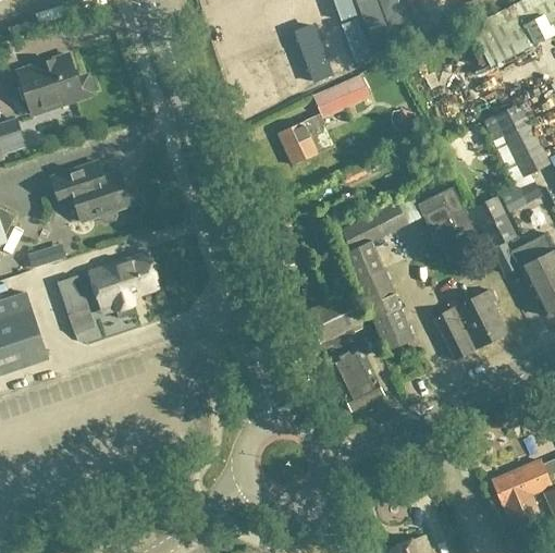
[(373,0),(382,25),(412,15),(407,0),(373,0)]
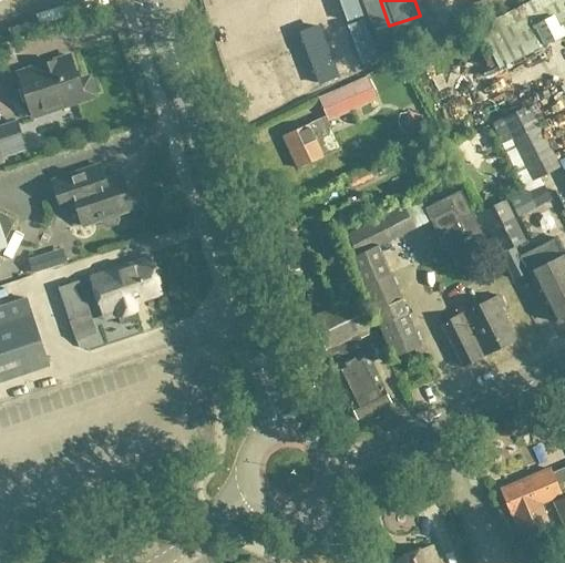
[(530,0),(478,28),(499,68),(564,33),(564,0),(530,0)]
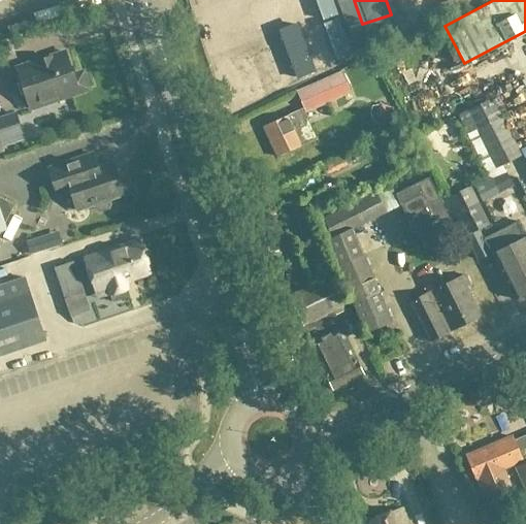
[(217,75),(232,72),(228,51),(214,53),(217,75)]
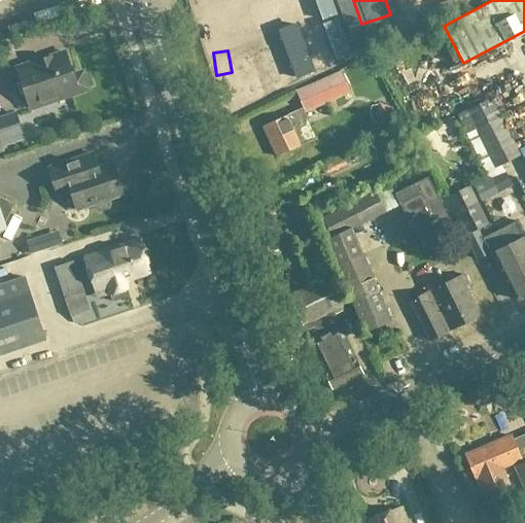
[(72,75),(65,51),(15,68),(29,108),(82,91),(86,84),(83,76),(77,73),(72,75)]
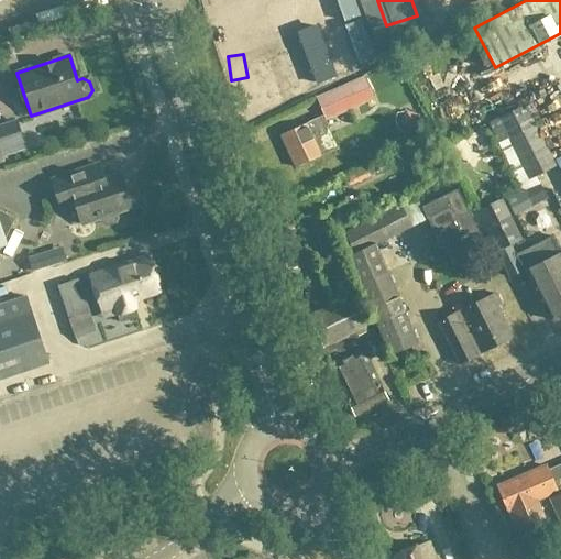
[(325,116),(323,116),(279,135),(295,168),(338,149),(326,121),(375,98),(364,76),(315,98),(325,116)]
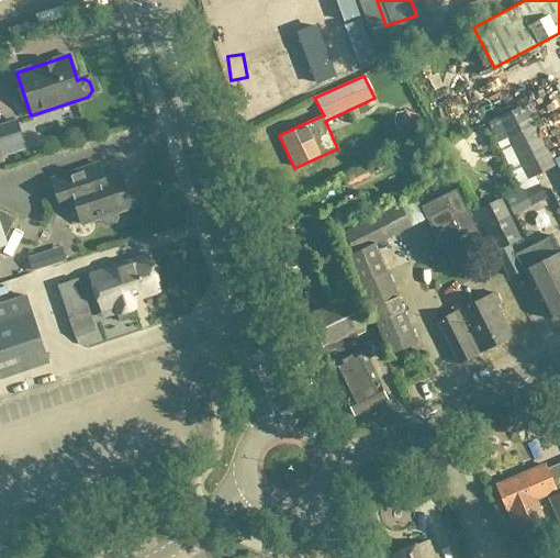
[(525,104),(488,120),(522,188),(539,179),(537,175),(556,166),(525,104)]
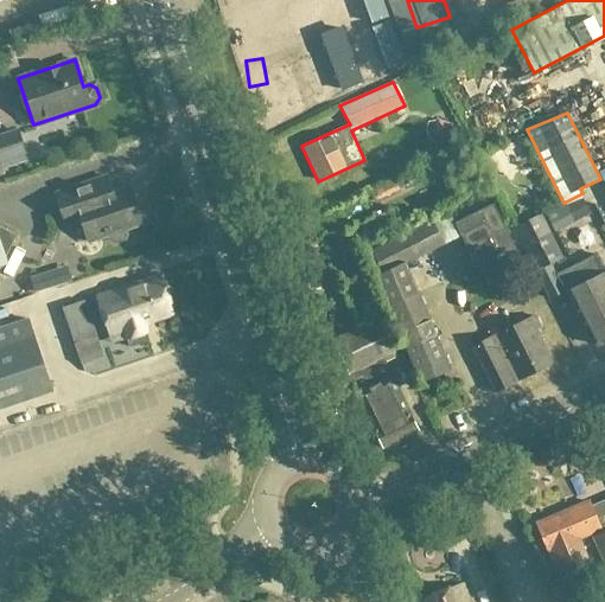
[(425,130),(439,136),(445,120),(430,115),(425,130)]
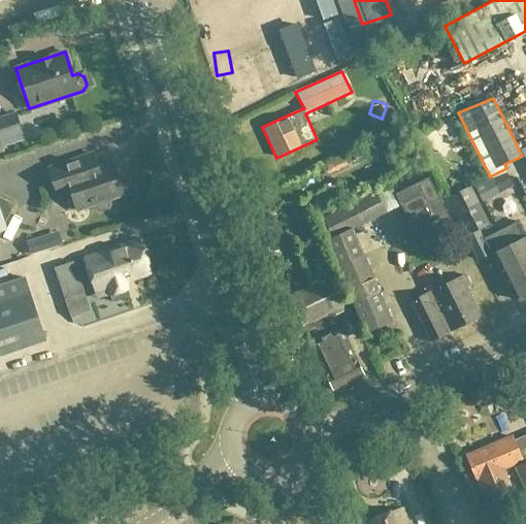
[(386,135),(374,140),(352,152),(357,161),(379,150),(379,148),(390,142),(386,135)]
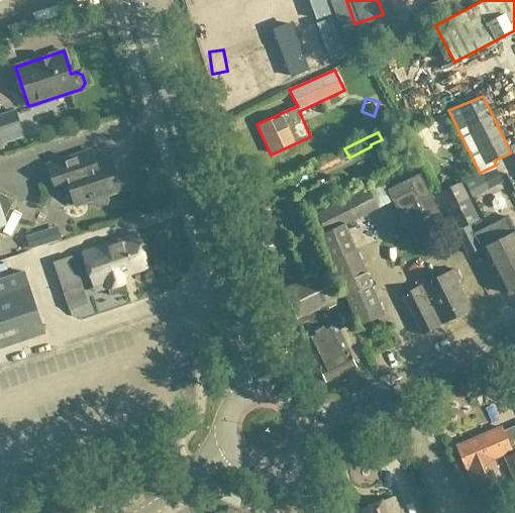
[(315,163),(319,172),(341,162),(336,152),(315,163)]
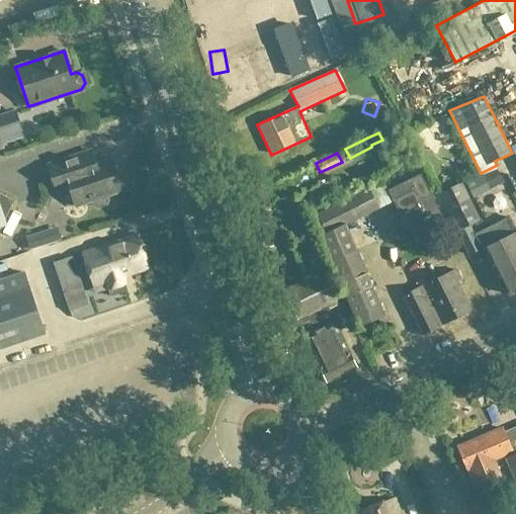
[(78,155),(47,165),(56,192),(68,188),(74,206),(91,201),(93,205),(96,207),(105,204),(107,201),(105,196),(120,191),(110,160),(83,169),(78,155)]
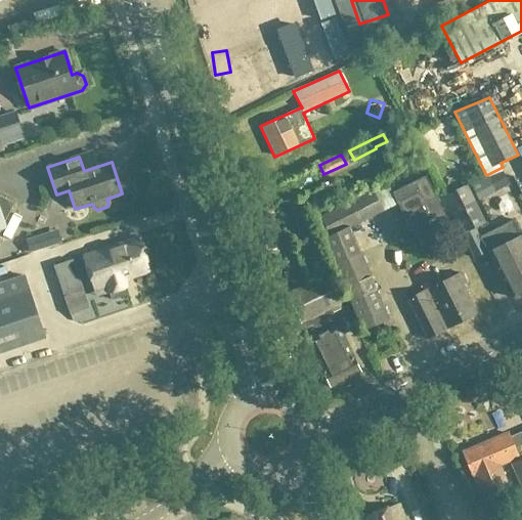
[(468,183),(443,195),(463,232),(486,221),(468,183)]
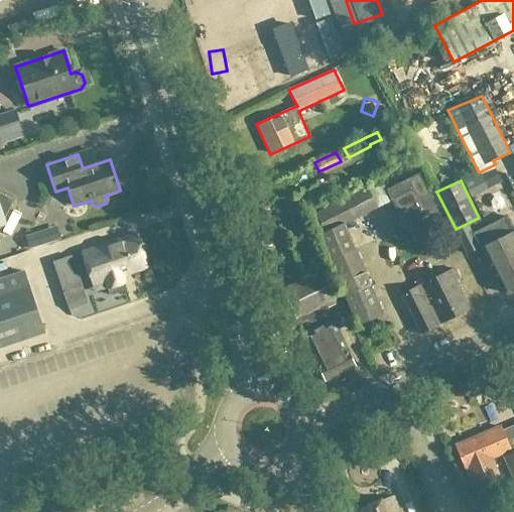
[(355,249),(346,225),(377,208),(367,186),(315,214),(315,215),(306,219),(316,237),(319,235),(357,325),(382,314),(355,249)]
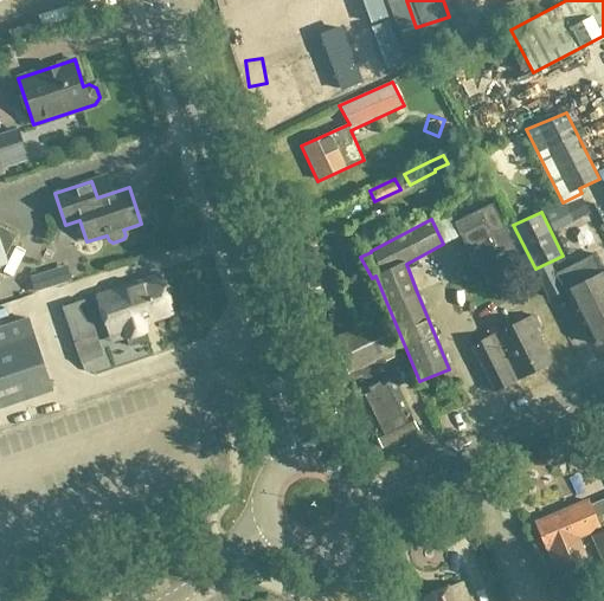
[(0,266),(1,265),(6,264),(5,258),(15,234),(0,226),(0,266)]
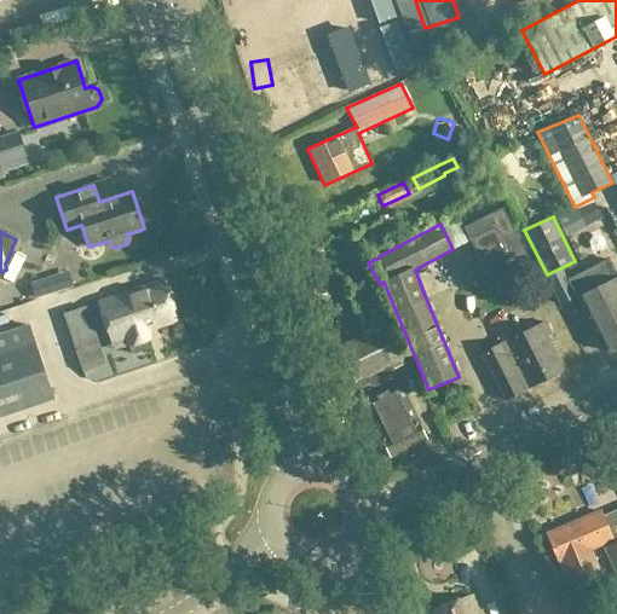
[(333,268),(324,245),(301,254),(309,277),(333,268)]
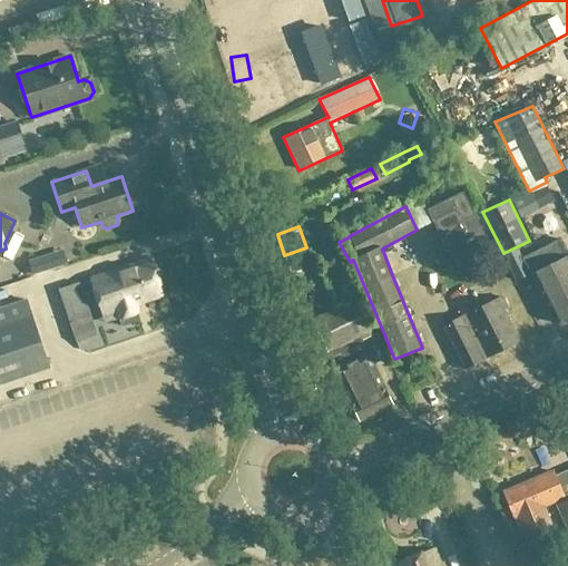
[(558,276),(567,295),(567,253),(560,240),(538,251),(552,279),(558,276)]
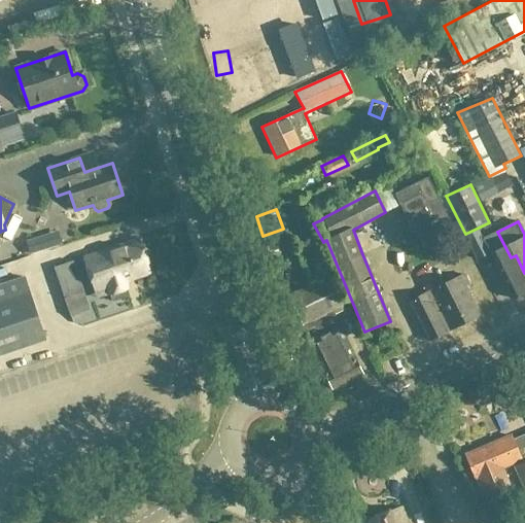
[(511,257),(497,232),(483,239),(491,253),(490,254),(514,299),(524,292),(524,273),(516,255),(511,257)]
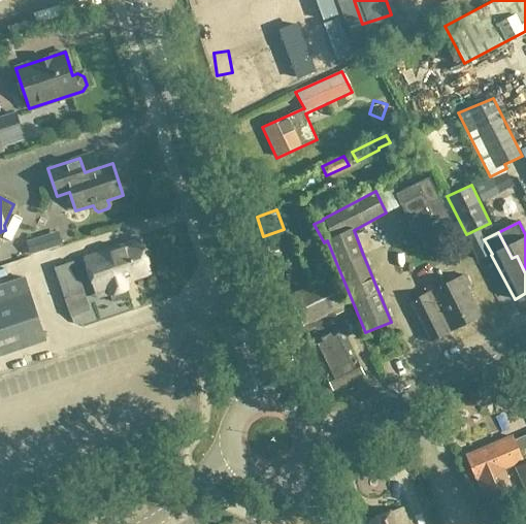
[(46,233),(26,239),(30,253),(51,247),(46,233)]
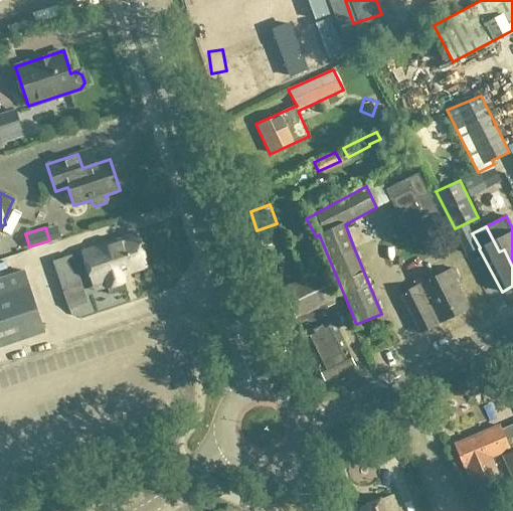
[(135,234),(80,252),(89,278),(102,273),(109,294),(125,289),(121,275),(145,267),(135,234)]
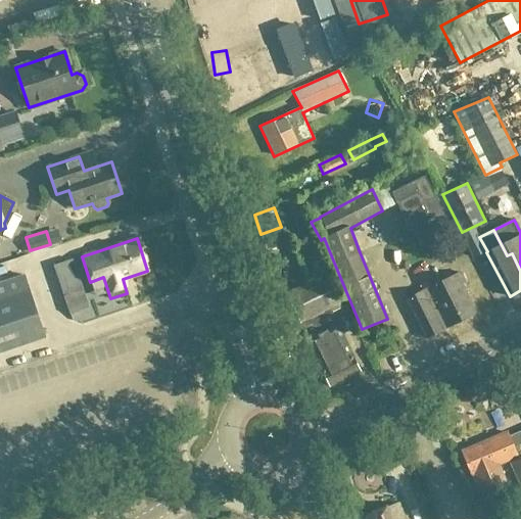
[(54,264),(65,296),(84,289),(73,257),(54,264)]
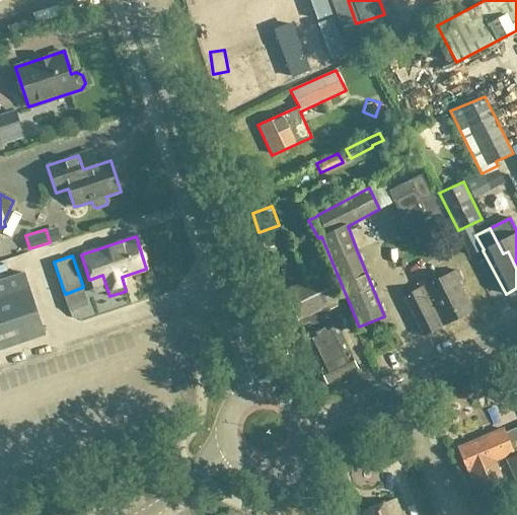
[(455,270),(404,297),(424,335),(471,310),(459,287),(463,285),(455,270)]
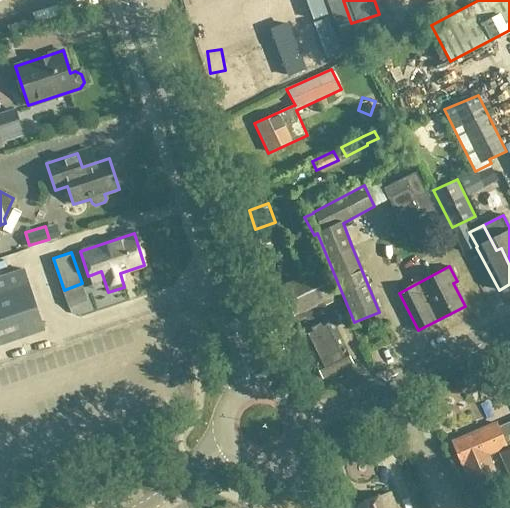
[(0,275),(0,343),(44,328),(23,267),(0,275)]
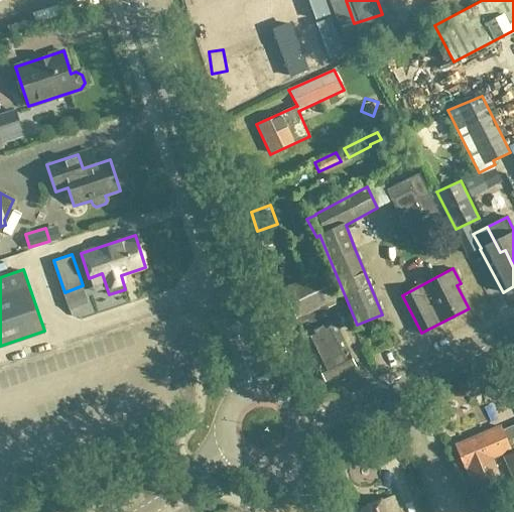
[(332,359),(340,374),(355,366),(326,307),(338,301),(323,269),(303,279),(314,302),(313,302),(317,310),(312,312),(314,316),(311,317),(313,322),(313,321),(324,341),(323,342),(332,359)]
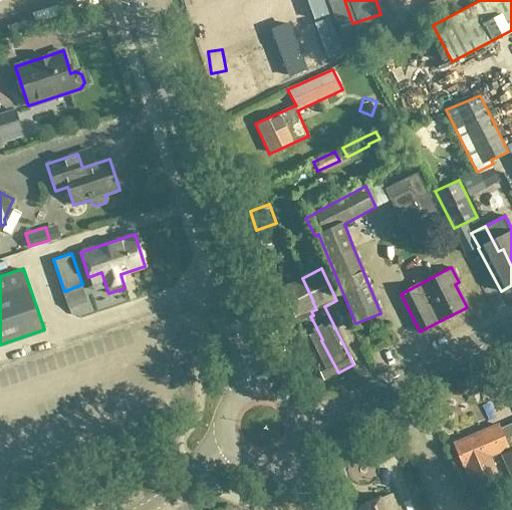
[(313,301),(302,278),(281,288),(303,333),(302,334),(324,379),(338,372),(330,357),(321,340),(322,339),(312,319),(312,320),(310,316),(313,315),(311,311),(316,309),(312,301),(313,301)]
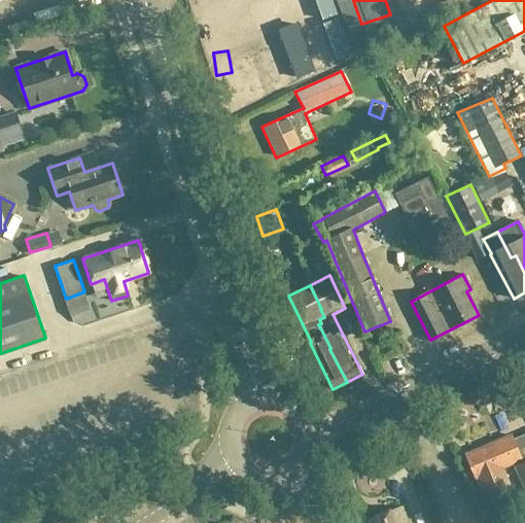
[(509,484),(501,467),(520,459),(511,436),(465,455),(476,479),(477,478),(485,494),(509,484)]
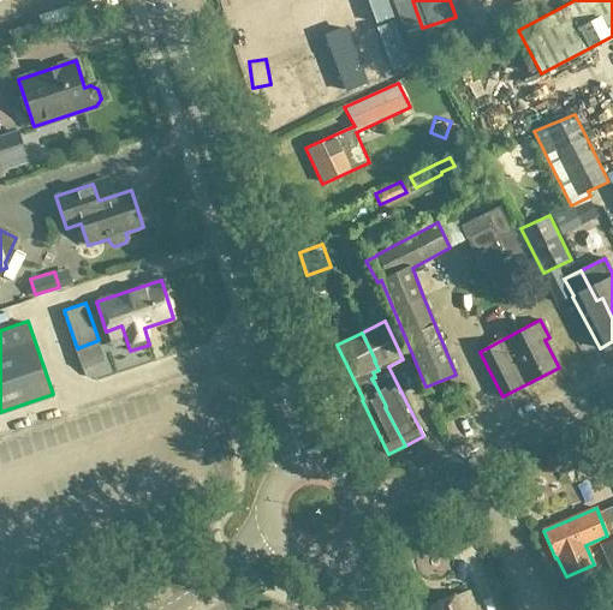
[(612,538),(600,544),(612,576),(612,538)]
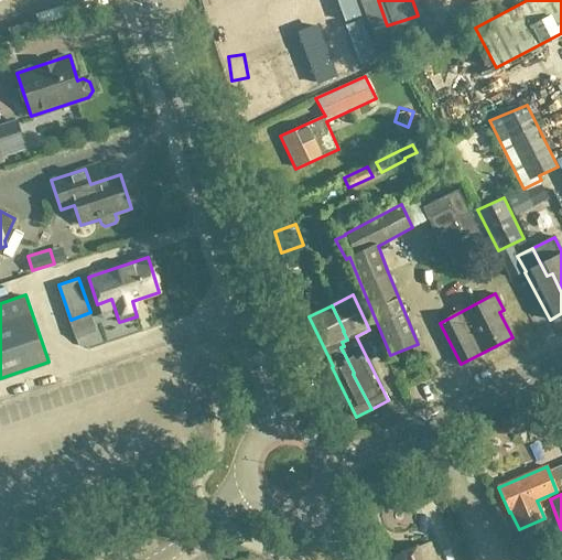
[(435,559),(430,542),(390,556),(391,559),(435,559)]
